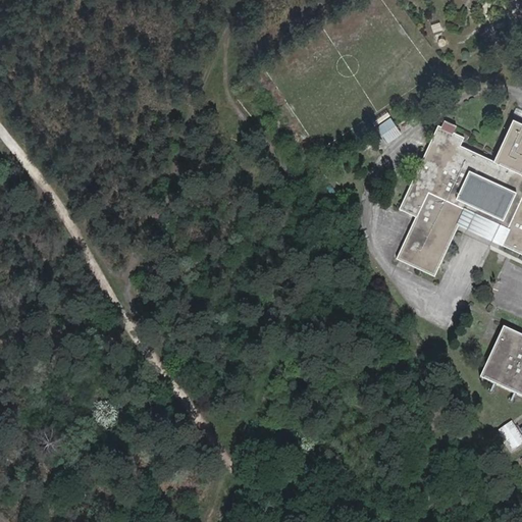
[(390,119),(378,127),(383,135),(396,126),(390,119)]
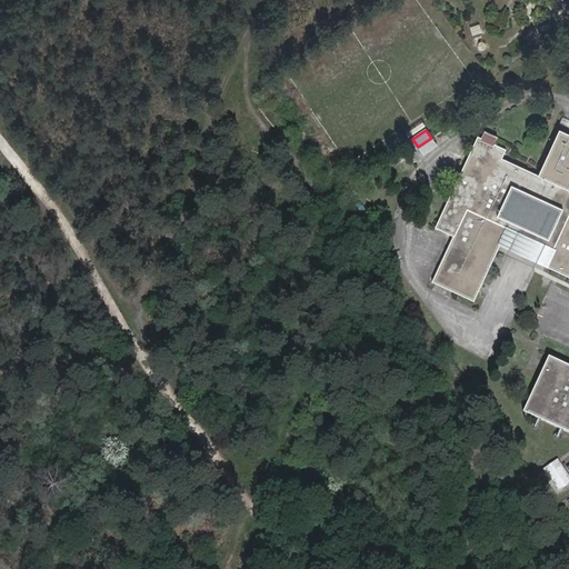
[(485,131),(481,138),(478,137),(435,226),(453,235),(431,280),(472,300),(508,227),(552,249),(543,267),(568,278),(568,133),(560,130),(539,176),(502,158),(507,150),(495,145),(498,138),(485,131)]
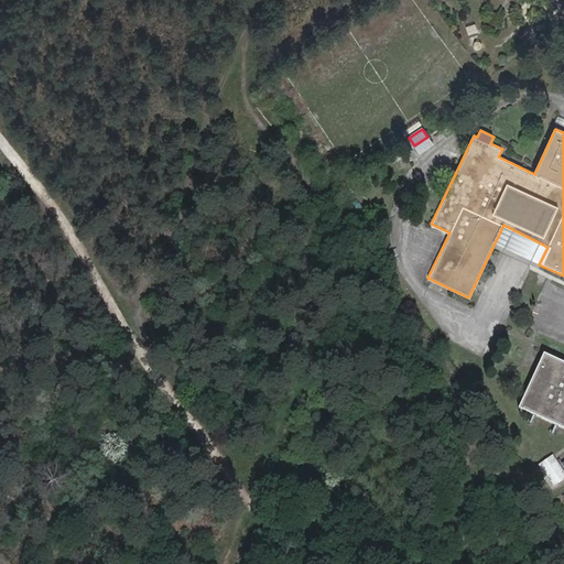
[(427,137),(414,145),(420,153),(433,144),(427,137)]
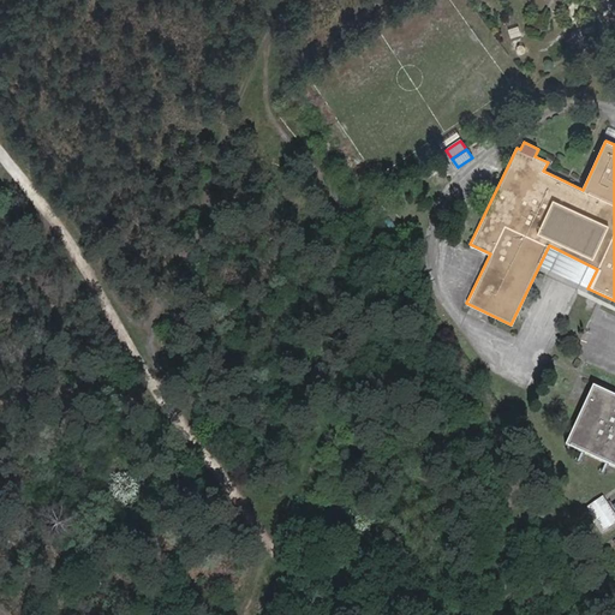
[(549,245),(539,264),(587,288),(597,269),(549,245)]
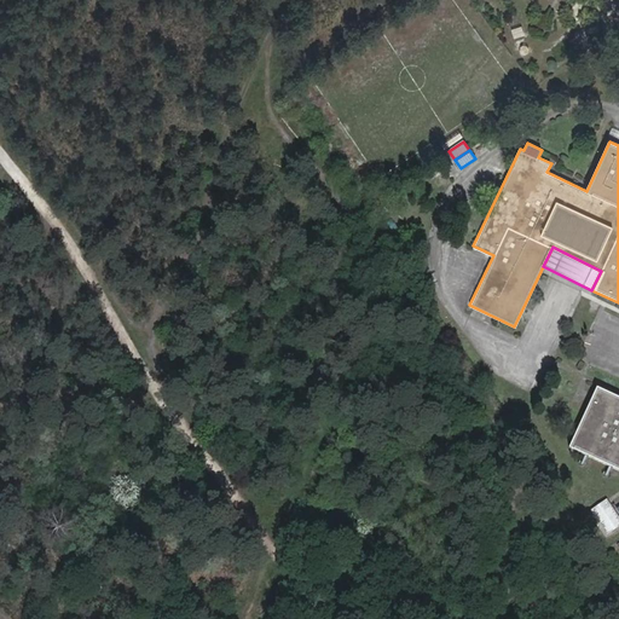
[(618,398),(597,388),(570,447),(618,470),(618,398)]
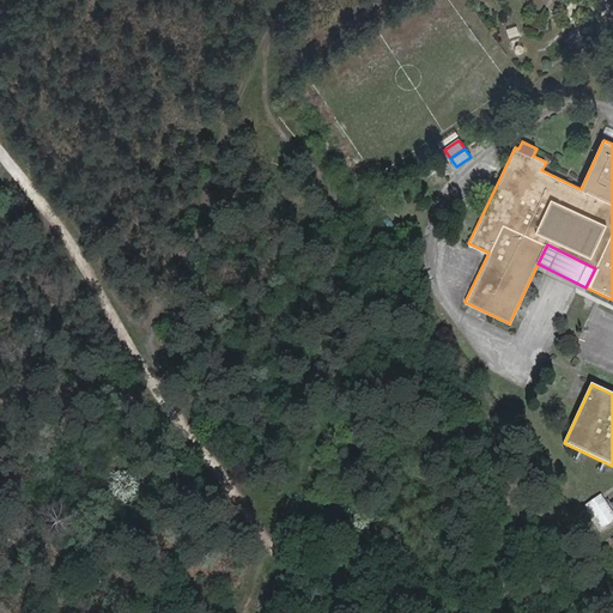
[(612,511),(601,495),(586,504),(601,527),(612,519),(612,511)]
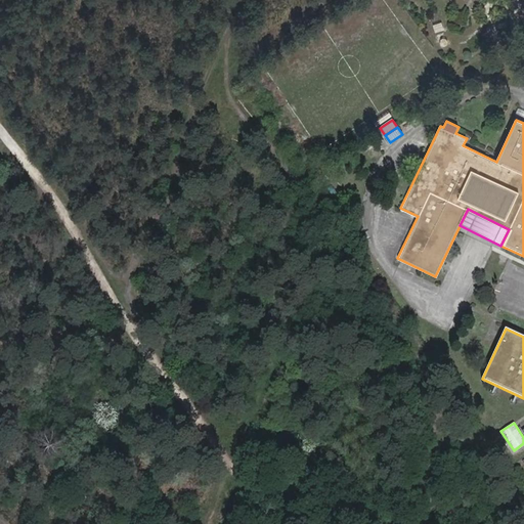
All buildings are outlined.
